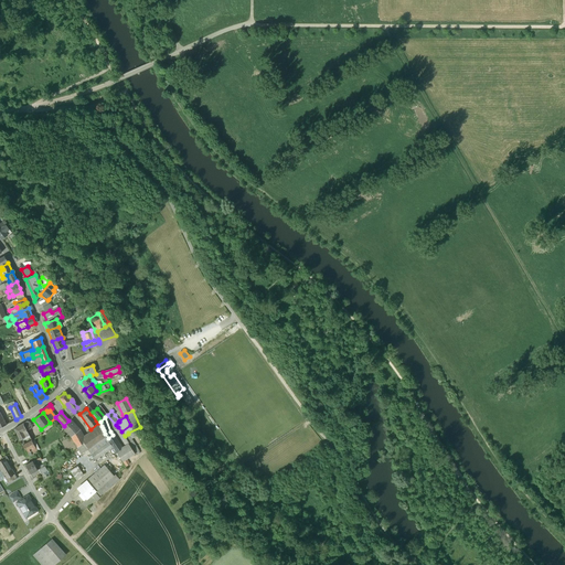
[(88,449),(82,440),(72,426),(74,424),(71,419),(62,428),(71,438),(81,455),(87,450),(88,449)]
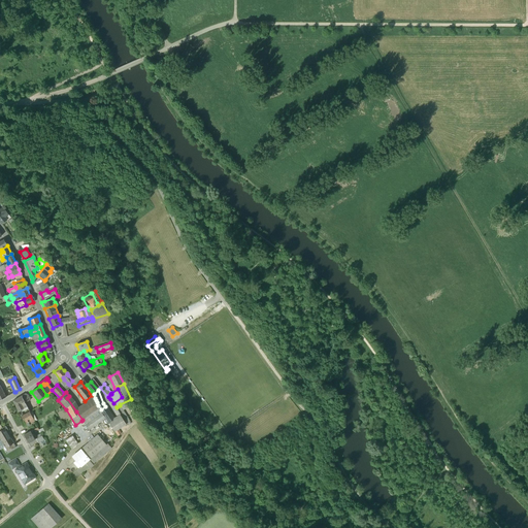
[(28,395),(27,395),(25,394),(21,396),(25,403),(31,400),(28,395)]
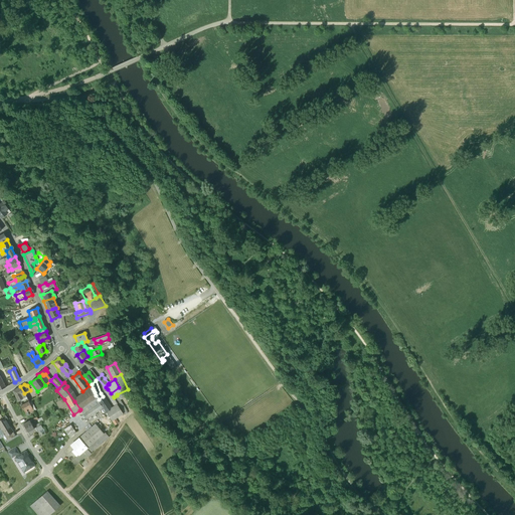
[(93,388),(92,384),(90,385),(82,391),(84,393),(74,401),(80,409),(79,410),(82,414),(101,401),(99,399),(96,395),(95,392),(94,390),(93,388)]
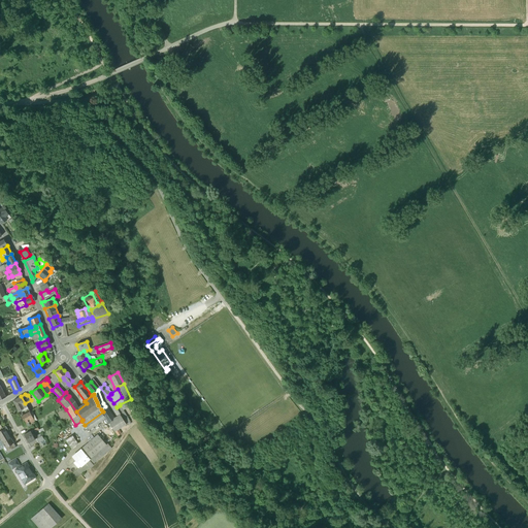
[(21,396),(13,401),(19,411),(21,410),(27,406),(25,403),(21,396)]
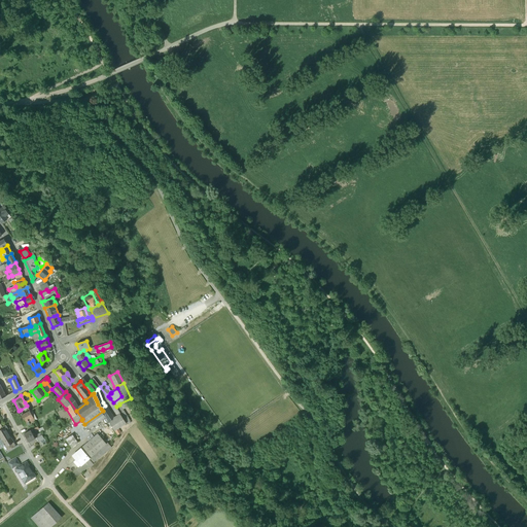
[(107,400),(116,416),(120,413),(116,407),(113,402),(110,398),(108,400),(107,400)]
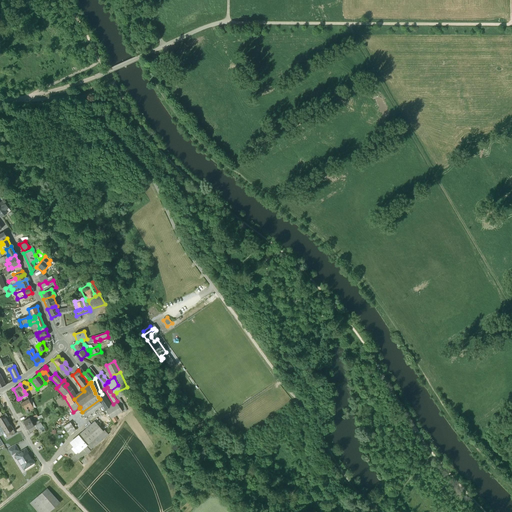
[(127,387),(116,392),(116,393),(119,398),(121,397),(129,393),(127,387)]
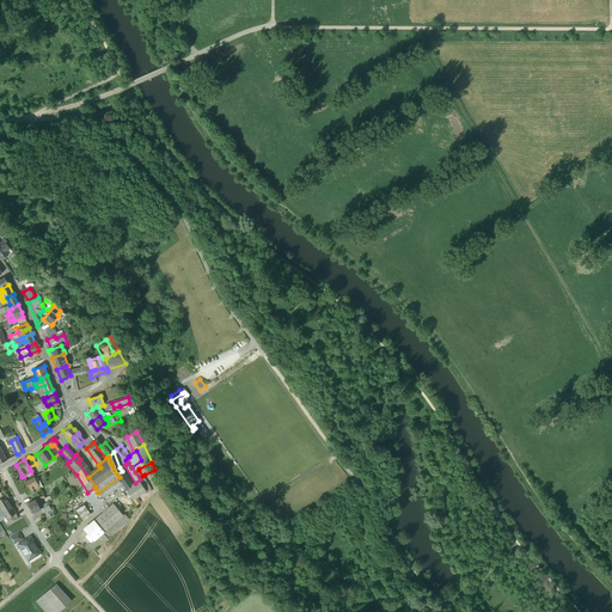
[(117,475),(120,477),(124,484),(128,489),(132,487),(132,484),(133,484),(123,470),(122,471),(117,475)]
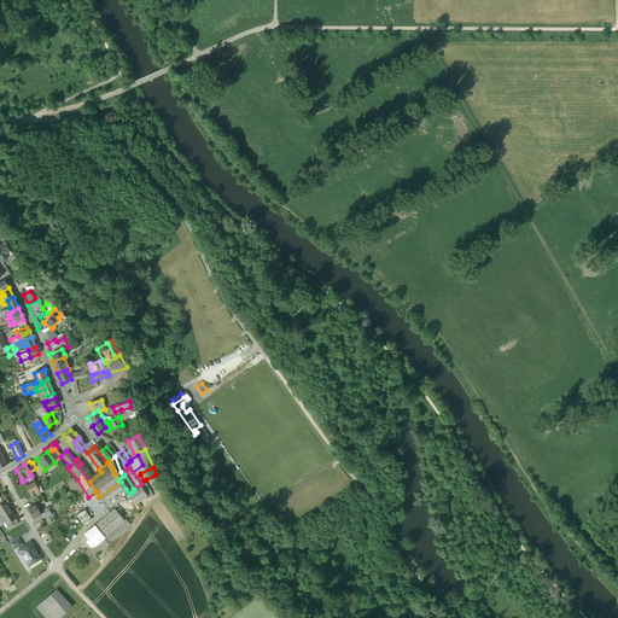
[(136,488),(134,489),(133,489),(133,491),(129,494),(136,505),(139,502),(155,493),(146,479),(144,481),(145,482),(141,484),(136,488)]
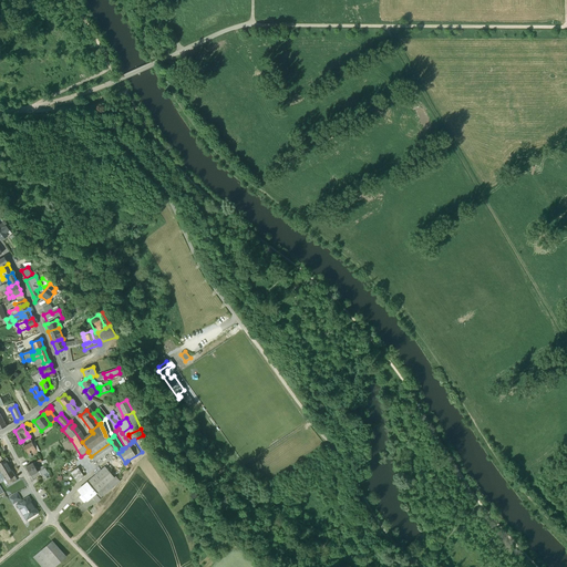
[(96,462),(115,449),(111,442),(91,456),(96,462)]
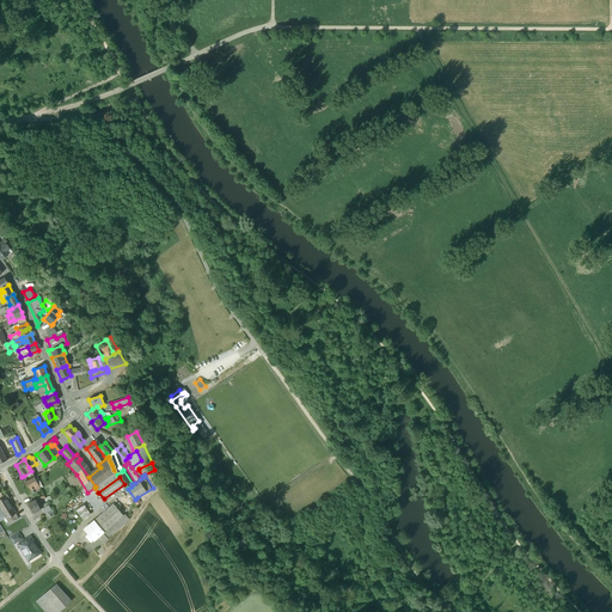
[(28,482),(24,483),(29,491),(32,489),(35,488),(36,490),(40,489),(38,487),(37,483),(34,478),(28,482)]
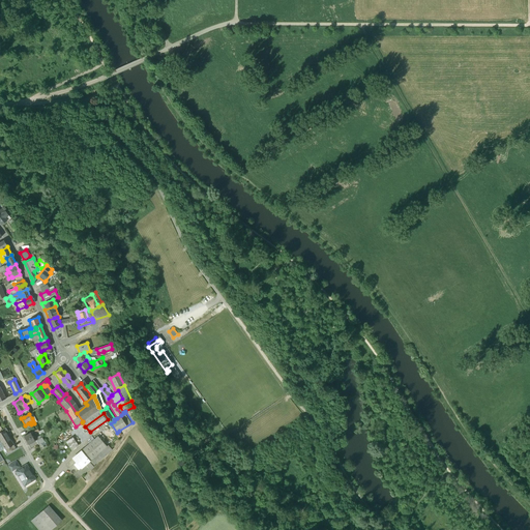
[(5,428),(2,430),(3,432),(0,433),(0,440),(1,443),(4,447),(3,447),(4,448),(12,443),(6,433),(8,432),(5,428)]
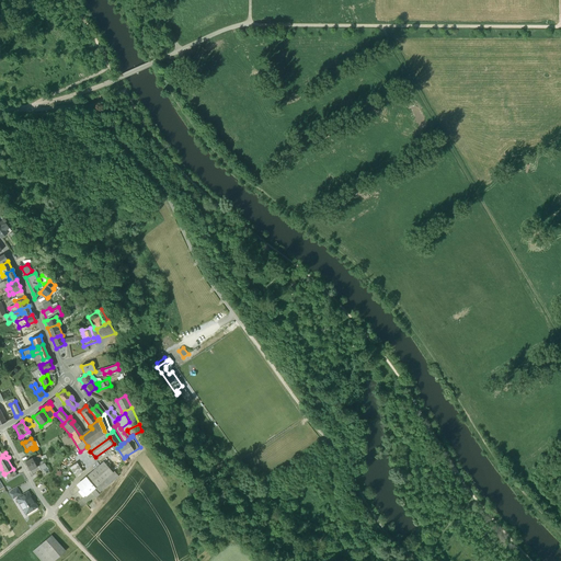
[(32,458),(25,461),(30,470),(37,467),(32,458)]
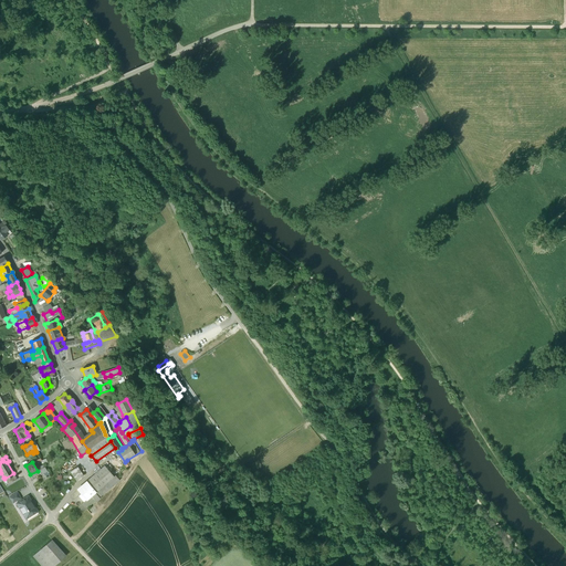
[(105,465),(86,481),(92,488),(96,492),(114,477),(105,465)]
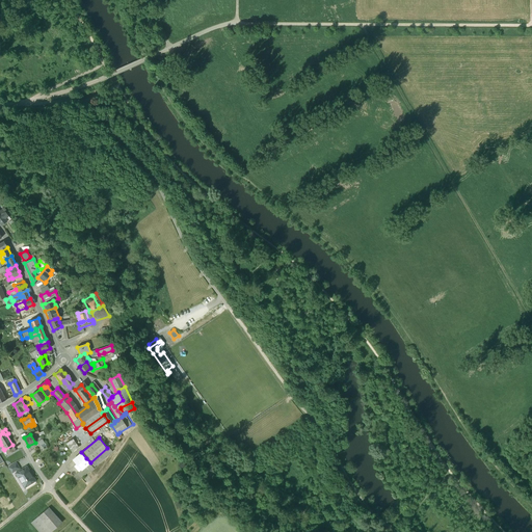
[(65,444),(72,452),(79,447),(73,439),(65,444)]
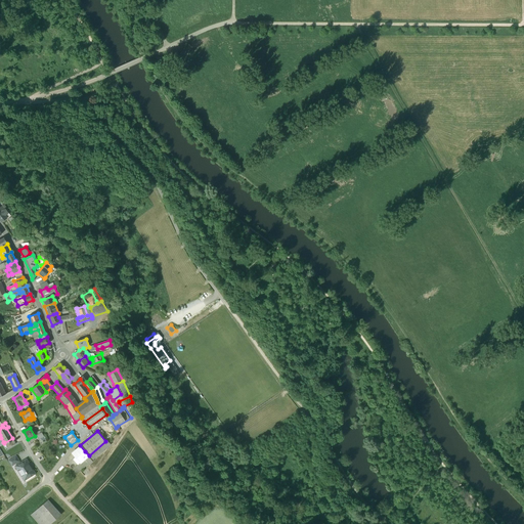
[(12,438),(4,443),(5,444),(8,448),(15,444),(12,438)]
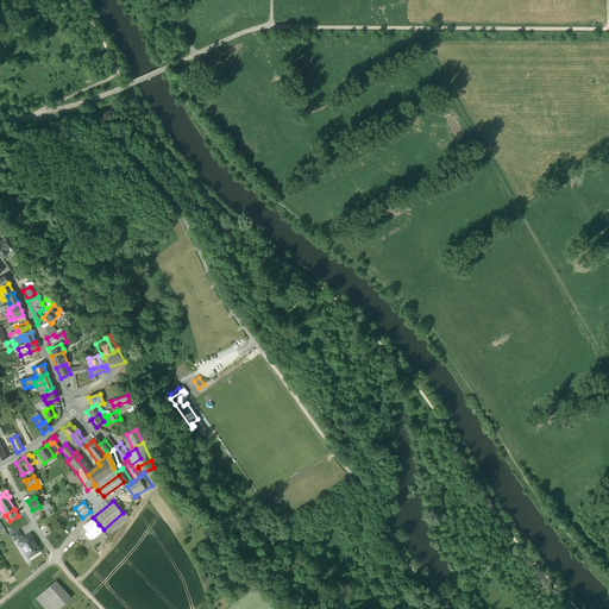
[(104,529),(102,531),(107,535),(130,518),(125,512),(123,513),(104,529)]
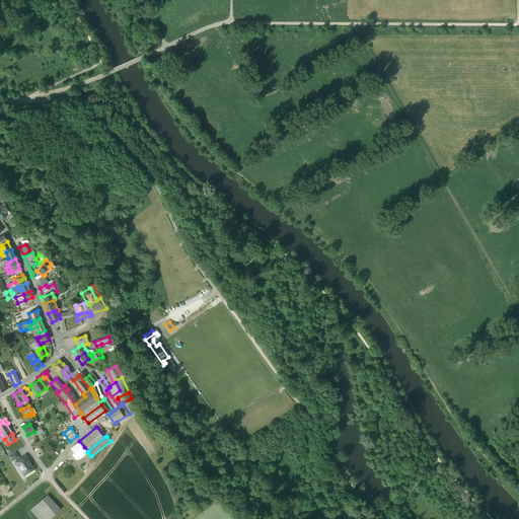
[(79,458),(82,456),(78,451),(84,447),(79,441),(71,448),(79,458)]
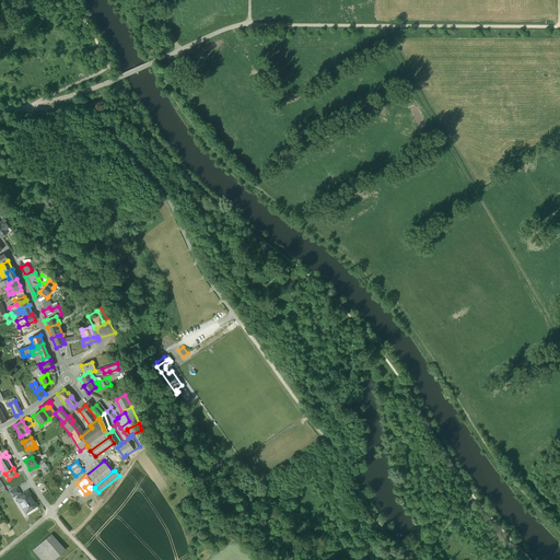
[(84,487),(89,492),(91,491),(94,488),(95,487),(91,482),(84,487)]
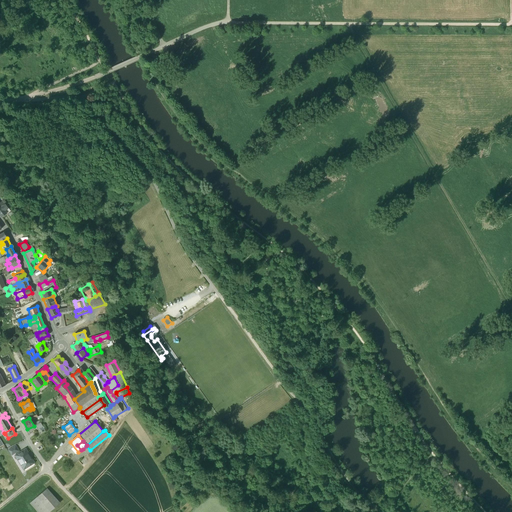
[(16,446),(8,450),(12,455),(19,451),(16,446)]
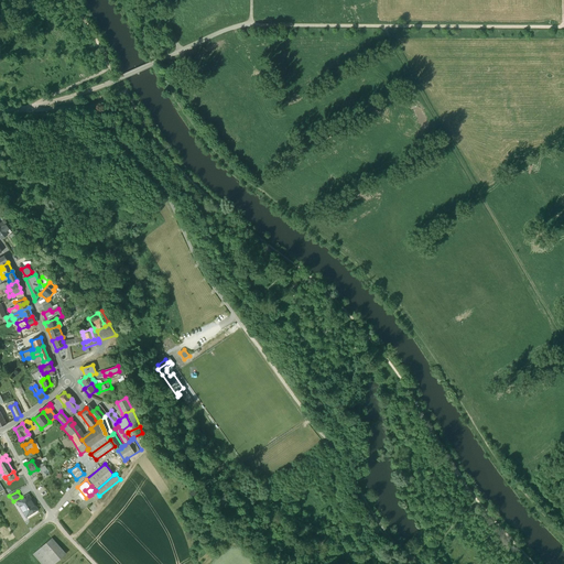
[(99,496),(95,491),(91,495),(96,499),(97,500),(100,497),(99,496)]
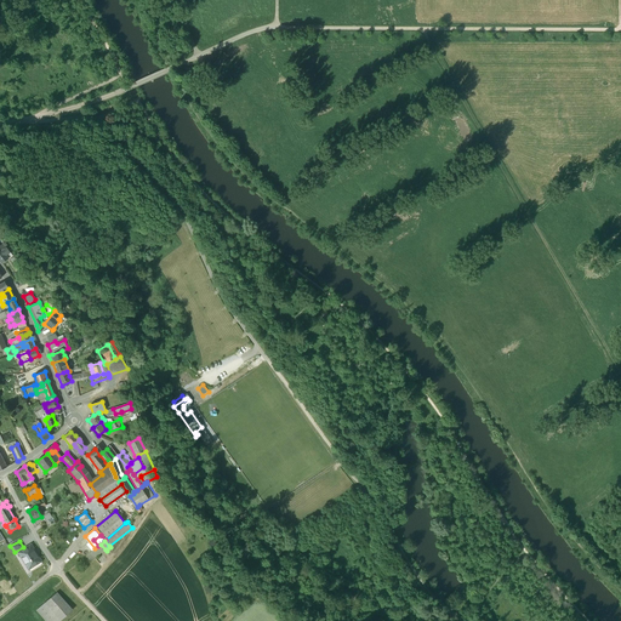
[(41,562),(30,545),(18,552),(29,569),(41,562)]
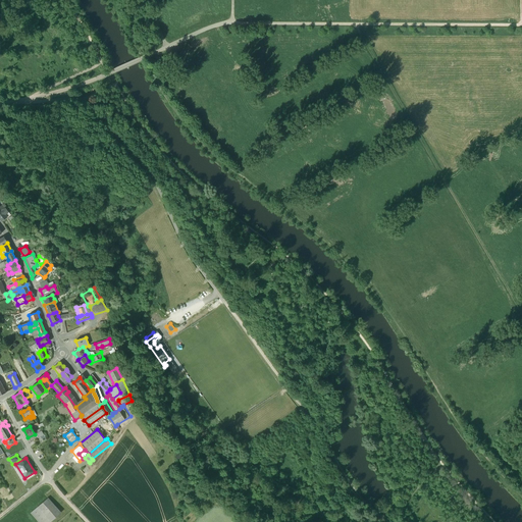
[(89,462),(85,458),(83,459),(80,461),(72,468),(76,473),(89,462)]
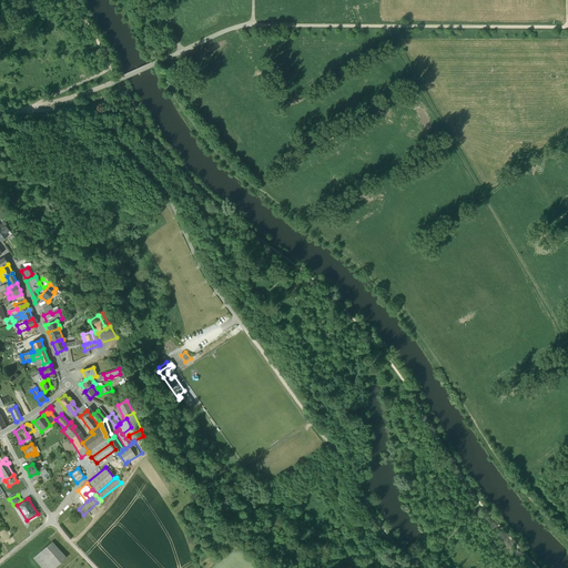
[(352,508),(355,516),(364,511),(361,505),(352,508)]
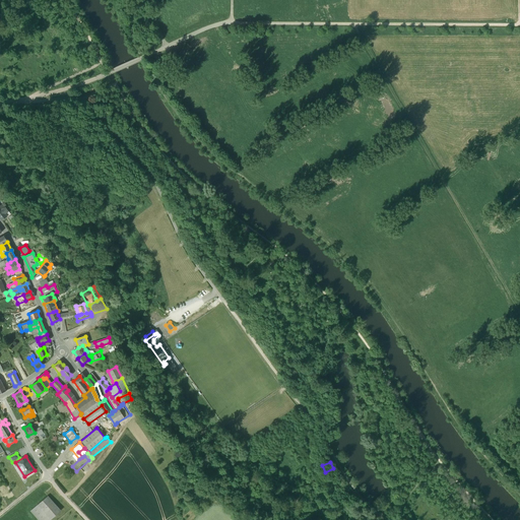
[(30,512),(38,519),(51,519),(62,511),(48,496),(30,512)]
